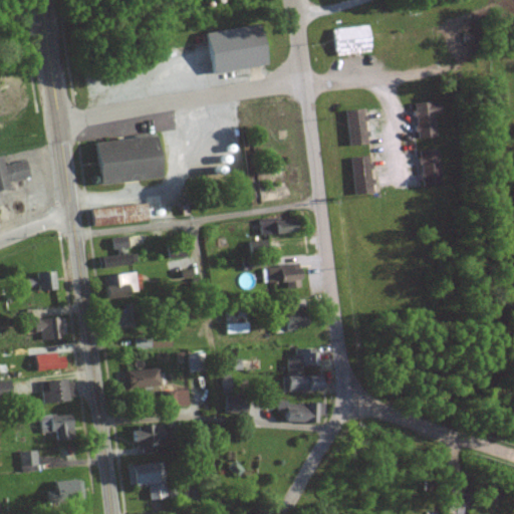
[(262,65),(257,25),(204,32),(209,72),(262,65)]
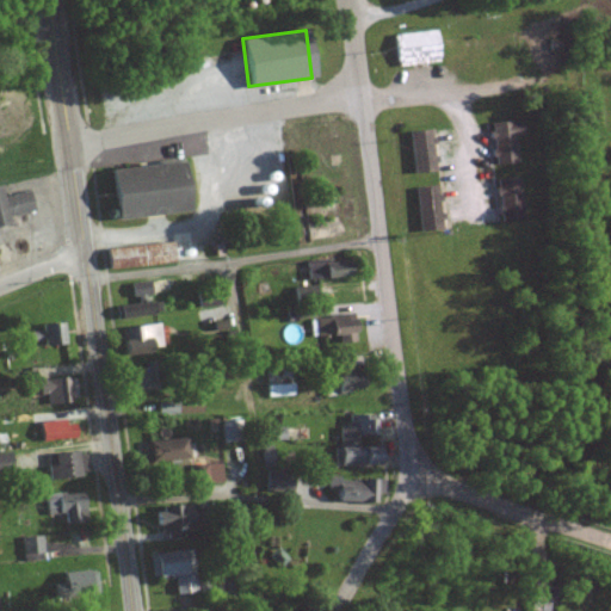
[(395,34),(397,65),(440,63),(439,31),(395,34)]
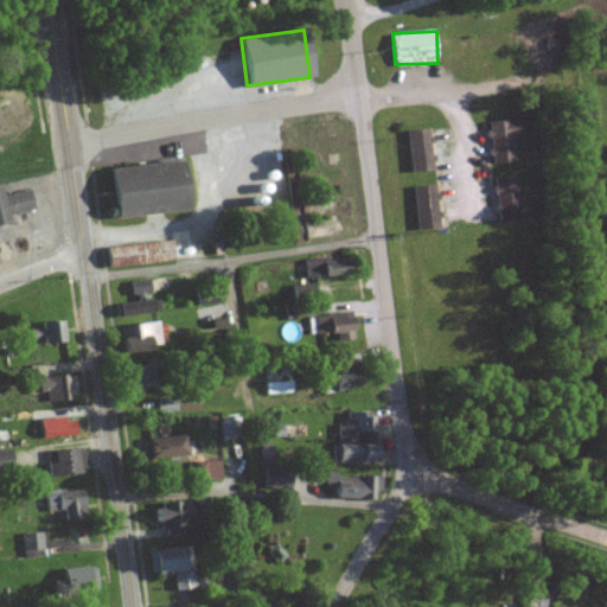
[(518,120),(489,122),(490,163),(512,161),(511,136),(519,135),(518,120)]
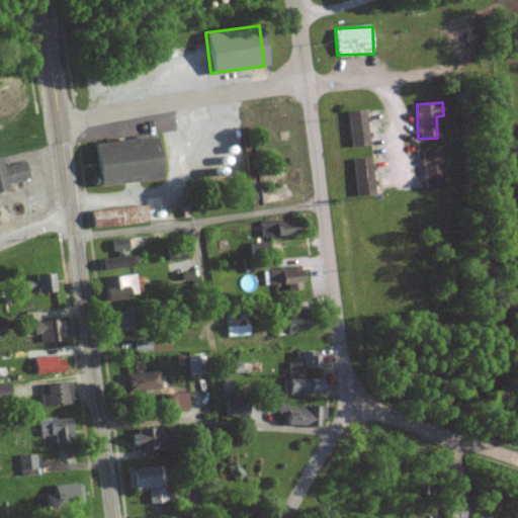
[(368,146),(366,110),(348,111),(350,147),(368,146)]
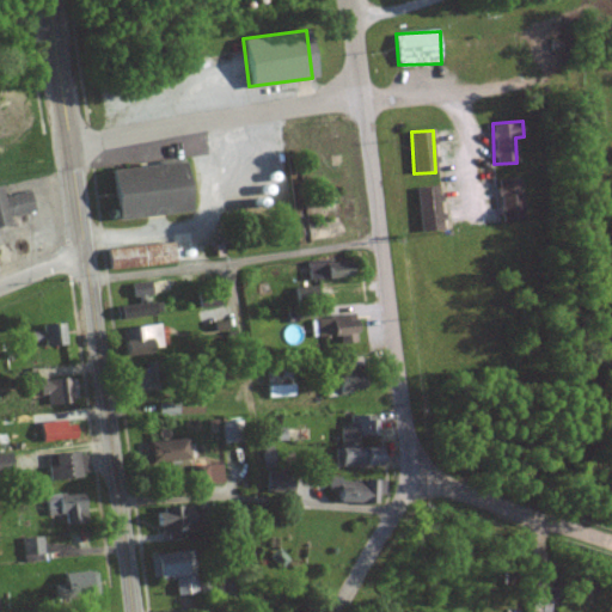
[(110,167),(112,218),(187,213),(183,163),(110,167)]
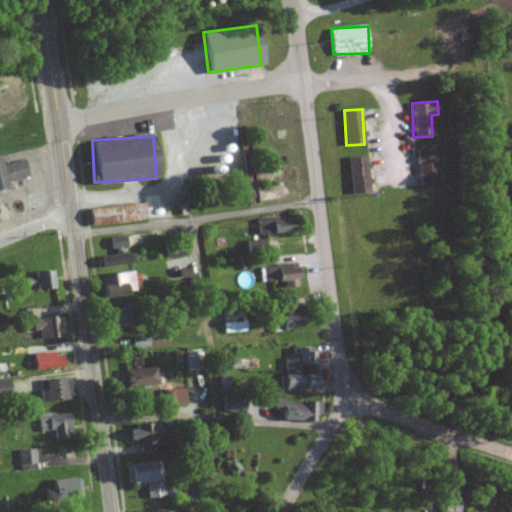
[(436,150),(417,150),(418,185),(437,185),(436,150)]
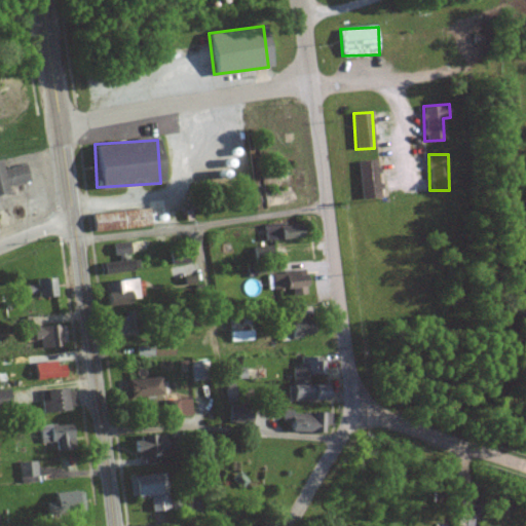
[(0,194),(9,192),(7,187),(30,182),(27,165),(3,170),(1,159),(0,159),(0,194)]
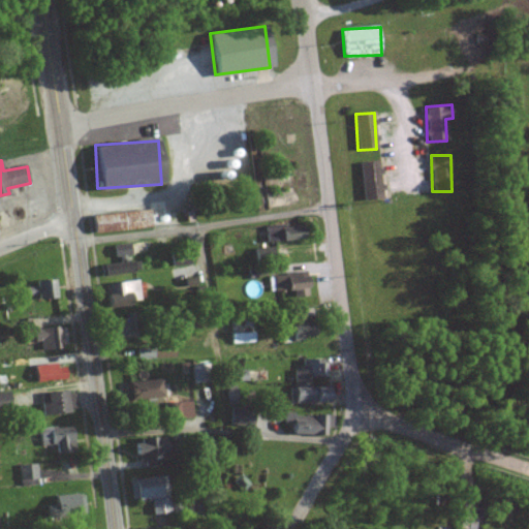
[(382,198),(378,161),(360,162),(363,200),(382,198)]
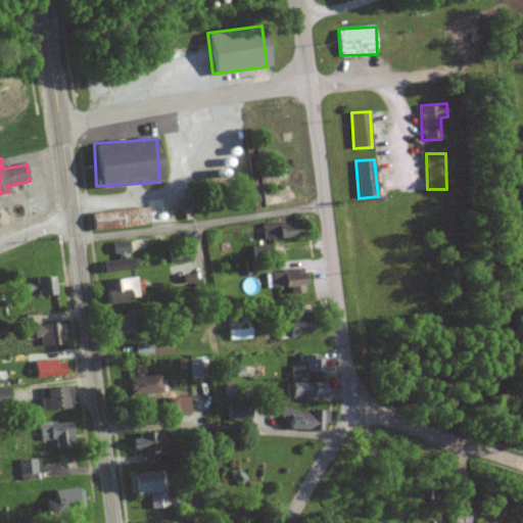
[(91,212),(93,231),(150,225),(148,207),(91,212)]
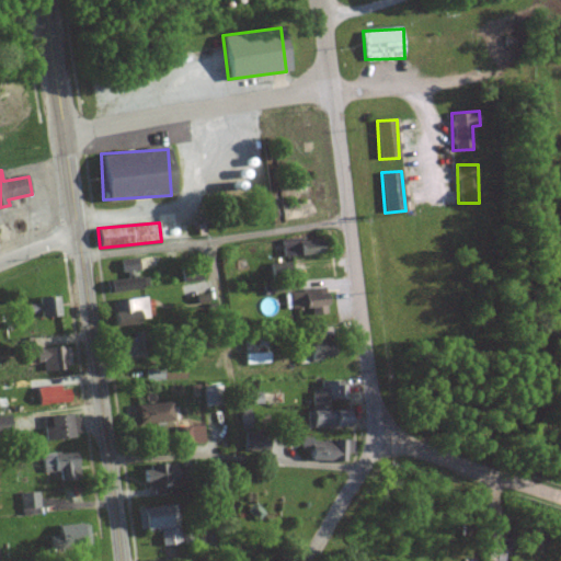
[(283,255),(319,254),(319,239),(283,240),(283,255)]
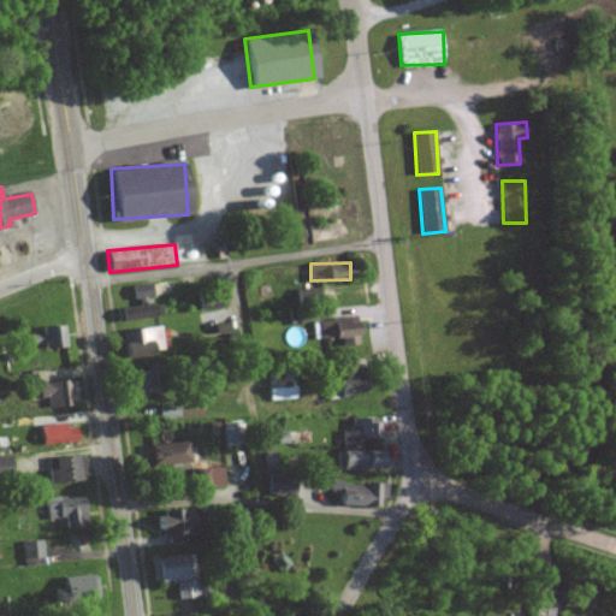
[(134,285),(136,307),(117,308),(118,321),(155,318),(152,284),(134,285)]
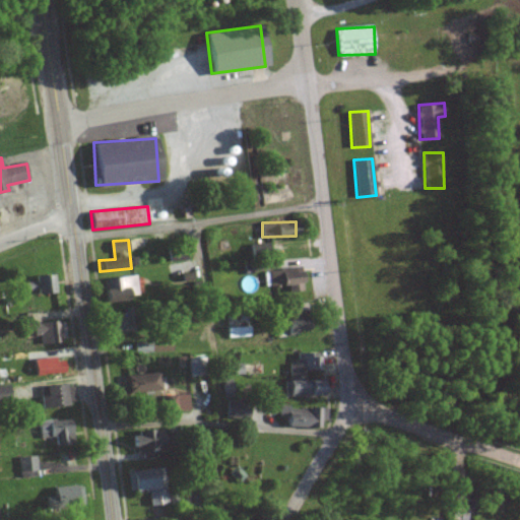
[(267,272),(270,295),(302,289),(300,267),(267,272)]
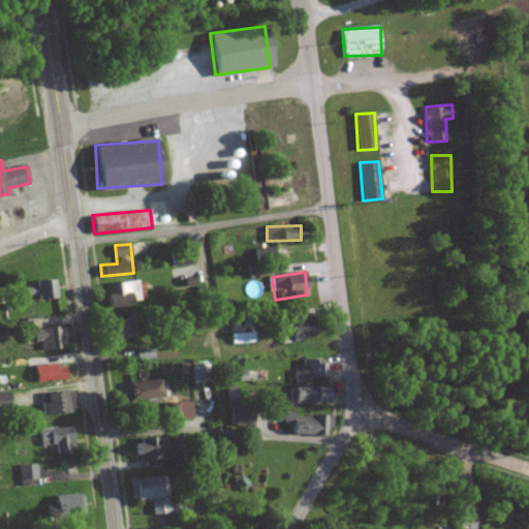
[(37,299),(57,298),(56,280),(37,280),(37,299)]
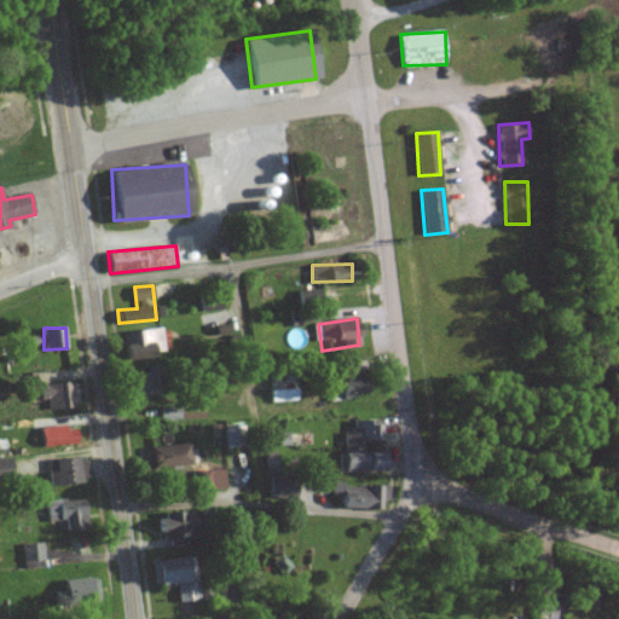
[(163,356),(162,330),(121,331),(122,357),(163,356)]
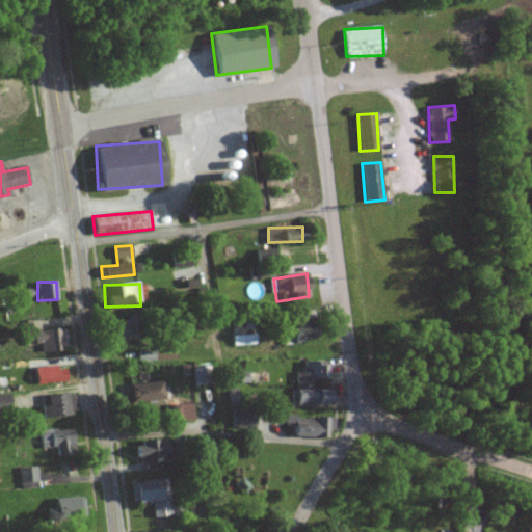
[(311,341),(310,318),(283,320),(284,343),(311,341)]
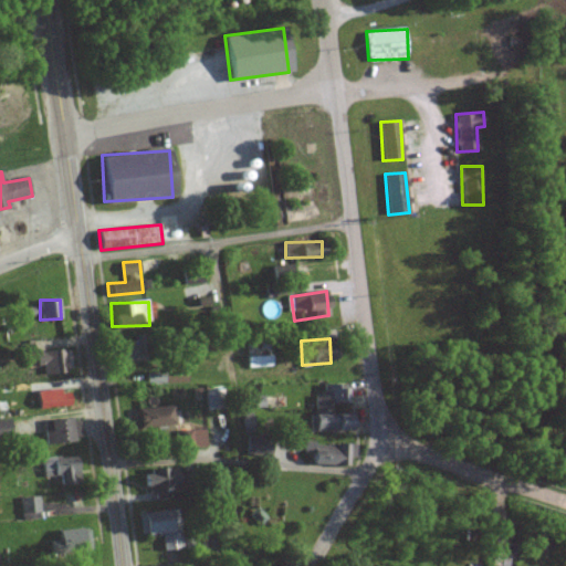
[(119,363),(142,362),(140,341),(119,342),(119,363)]
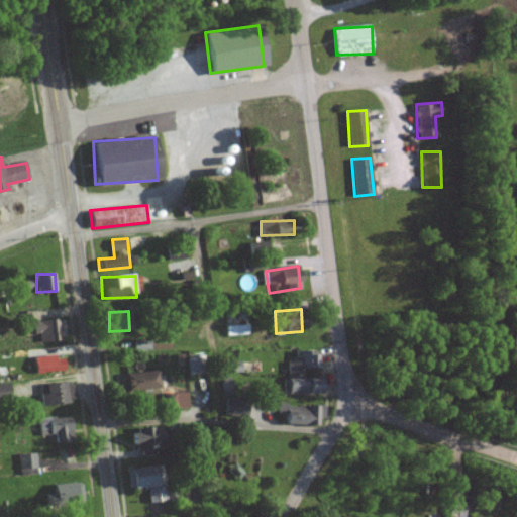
[(39,333),(40,341),(65,339),(64,319),(32,321),(33,334),(39,333)]
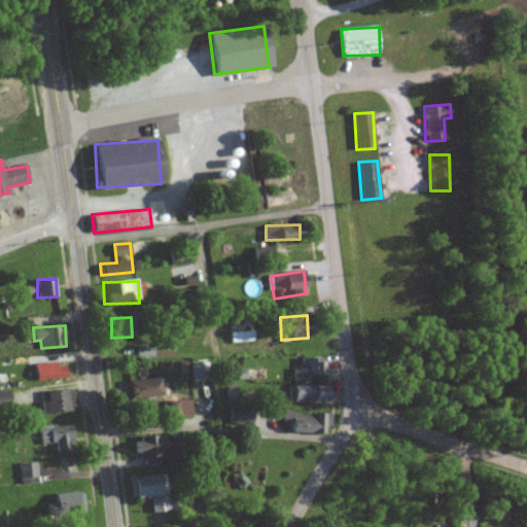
[(254,330),(230,331),(231,342),(254,342),(254,330)]
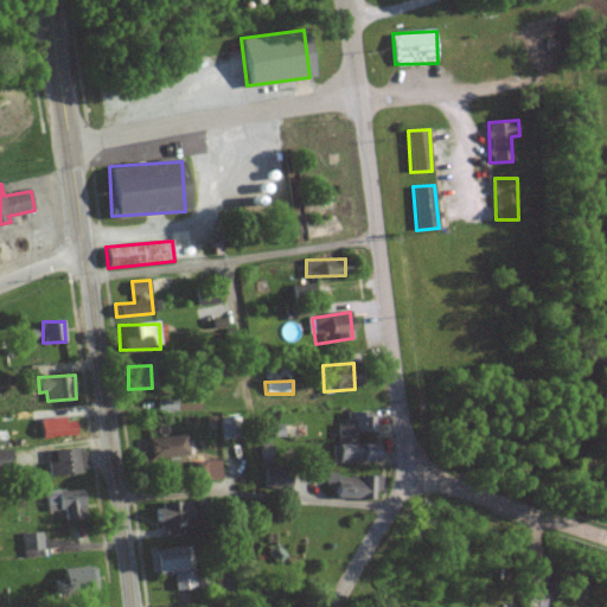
[(178,410),(177,400),(158,401),(159,411),(178,410)]
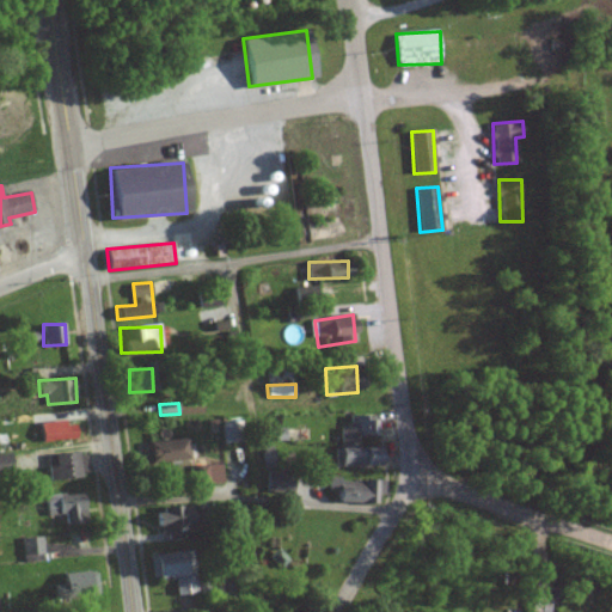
[(379,466),(379,447),(360,447),(360,435),(374,436),(374,416),(350,416),(350,427),(340,427),(340,466),(379,466)]
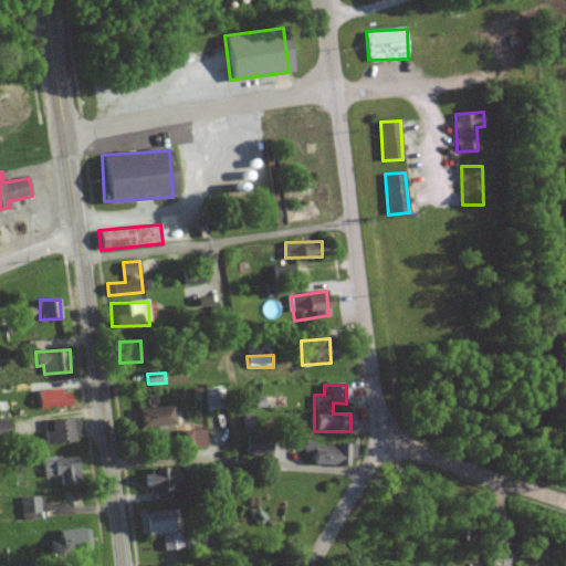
[(38,408),(71,407),(70,389),(37,391),(38,408)]
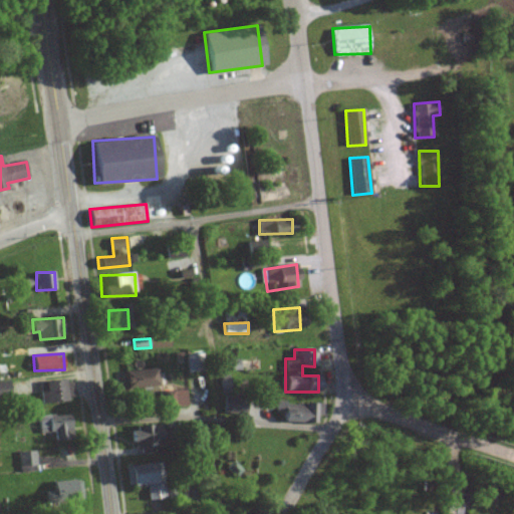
[(220,370),(255,369),(254,359),(220,360),(220,370)]
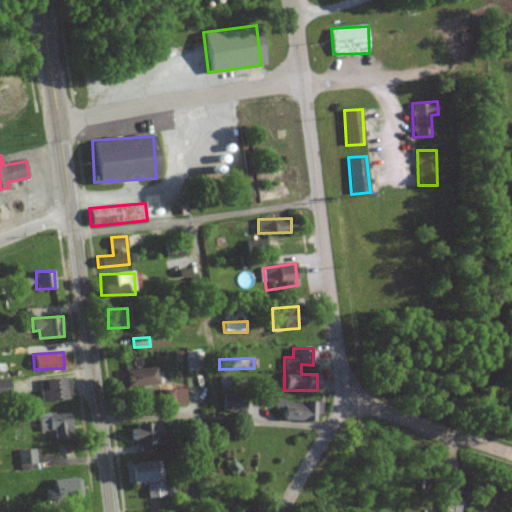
[(157,387),(156,368),(130,369),(131,387),(157,387)]
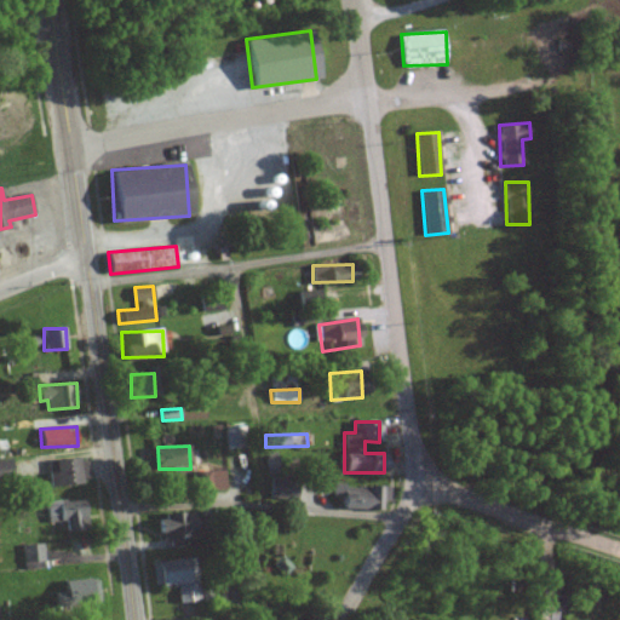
[(47,461),(50,487),(89,482),(86,458),(47,461)]
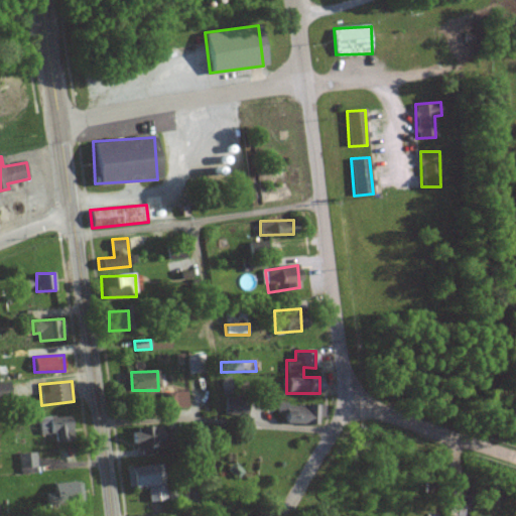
[(162,410),(187,409),(187,392),(161,393),(162,410)]
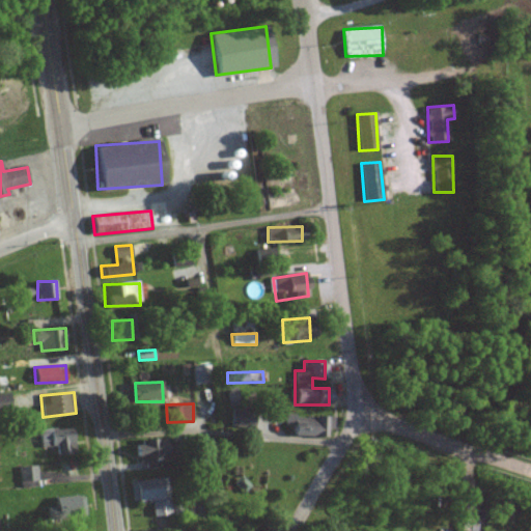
[(254,427),(253,413),(233,413),(233,428),(254,427)]
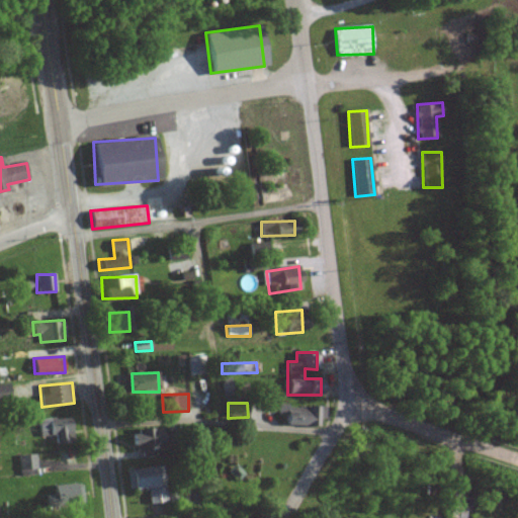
[(280,425),(319,426),(320,420),(326,420),(326,408),(288,406),(289,405),(281,404),(280,425)]
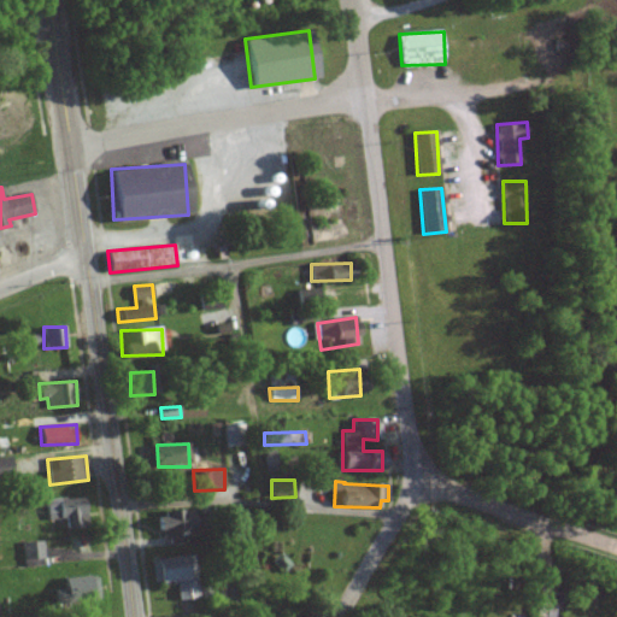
[(83,498),(46,499),(47,519),(65,518),(65,528),(84,528),(83,498)]
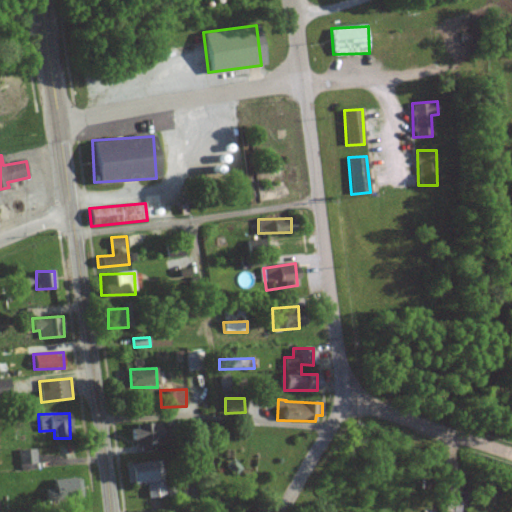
[(129,424),(130,444),(162,443),(161,422),(129,424)]
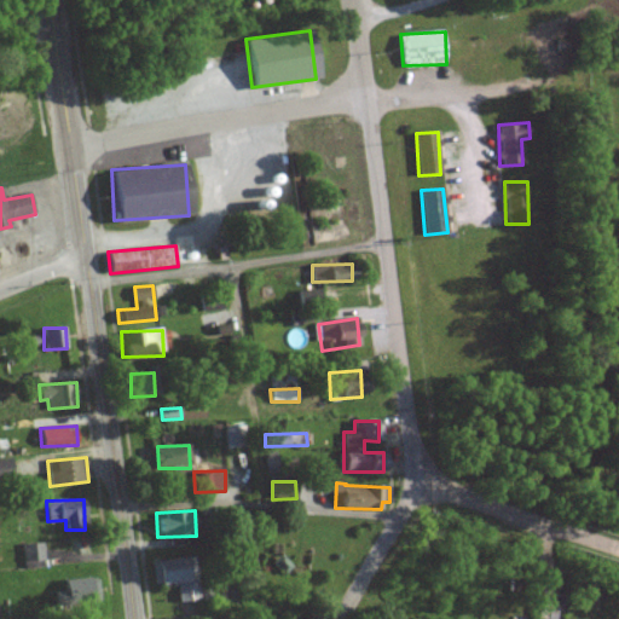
[(44,568),(42,543),(22,544),(23,570),(44,568)]
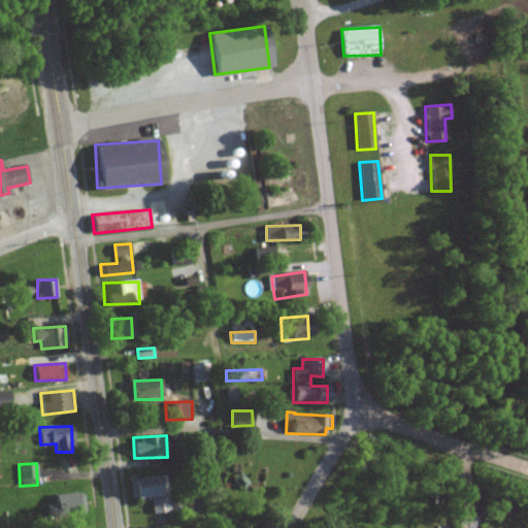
[(129,477),(130,499),(151,498),(152,513),(167,513),(165,475),(129,477)]
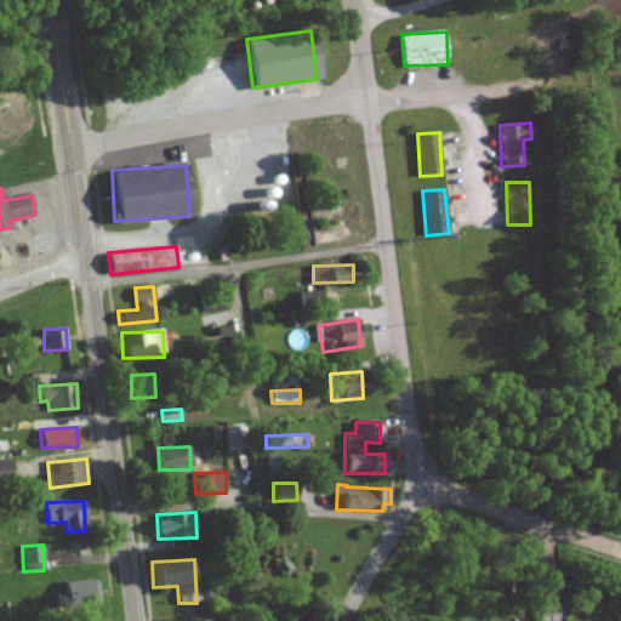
[(63,581),(63,605),(98,604),(97,580),(63,581)]
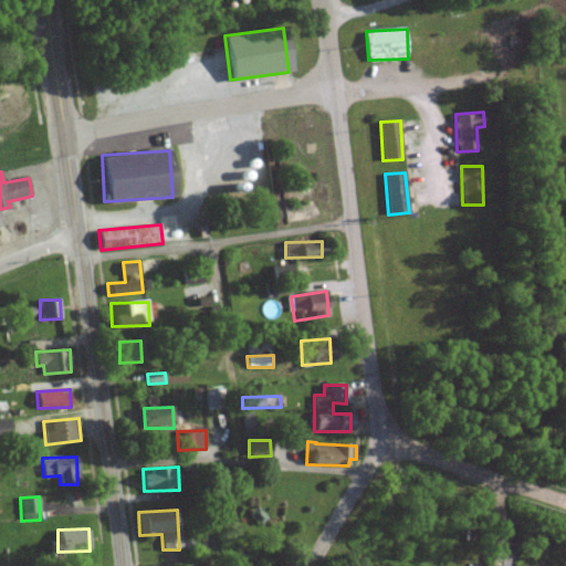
[(506,565),(507,559),(500,558),(503,533),(494,532),(489,565),(506,565)]
